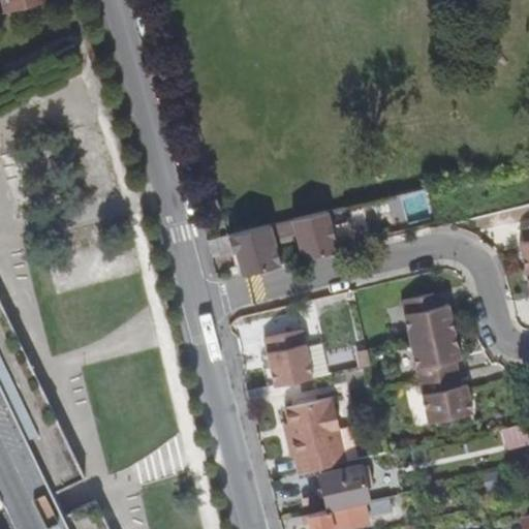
[(0,0),(0,3),(2,13),(45,3),(44,0),(0,0)]
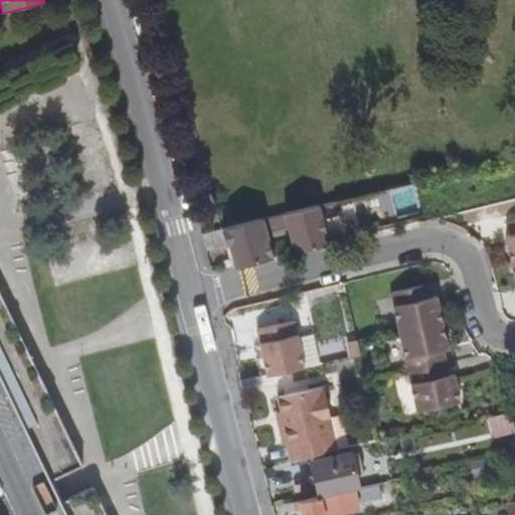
[(0,514),(105,514),(90,482),(60,498),(49,476),(80,461),(0,294),(0,107),(74,70),(70,41),(0,74),(0,514)]
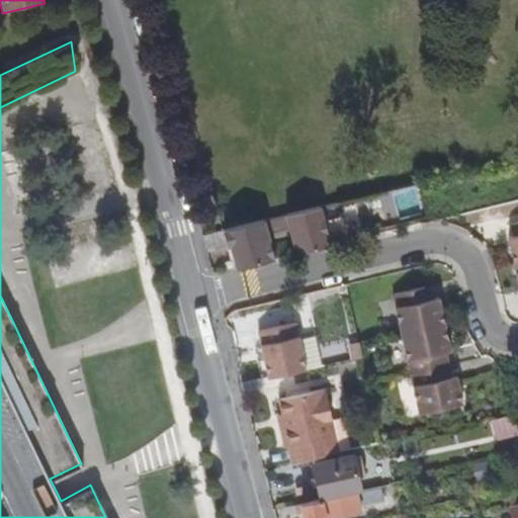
[(382,188),(387,218),(425,210),(420,182),(382,188)]
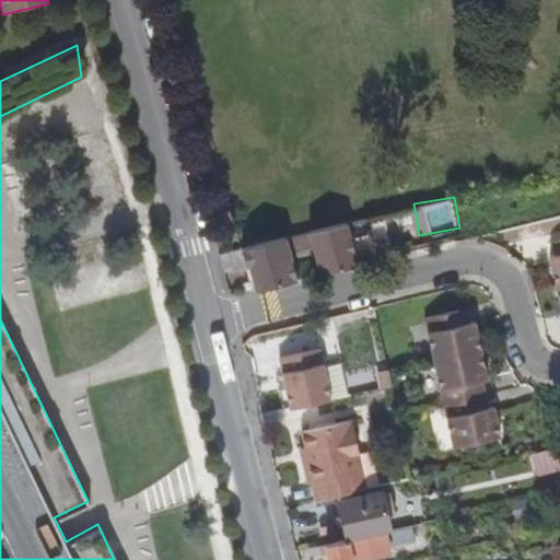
[(342,225),(305,235),(307,242),(317,278),(354,268),(350,255),(368,249),(363,234),(346,238),(342,225)]
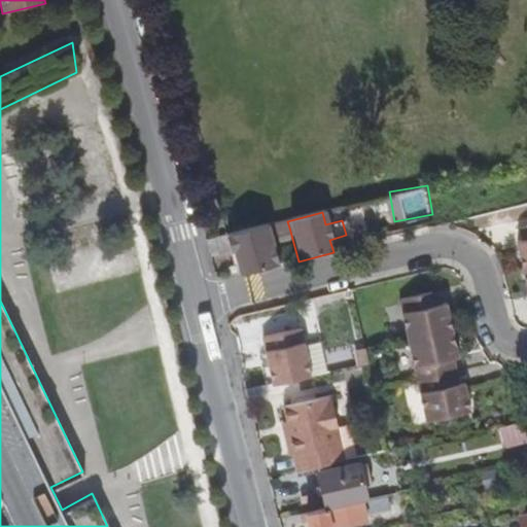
[(267,234),(289,227),(287,221),(265,226),(267,234)]
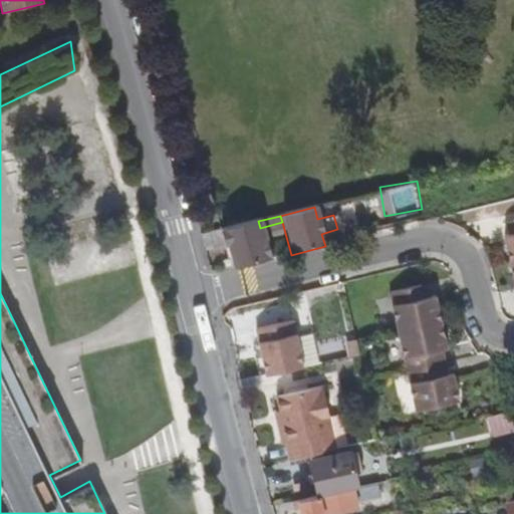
[(509,261),(513,260),(513,218),(513,222),(513,232),(509,233),(504,235),(509,261)]
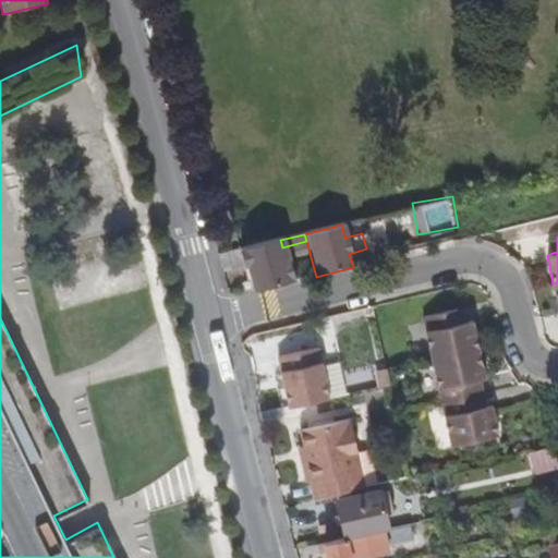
[(548,240),(553,253),(557,252),(557,241),(557,237),(548,240)]
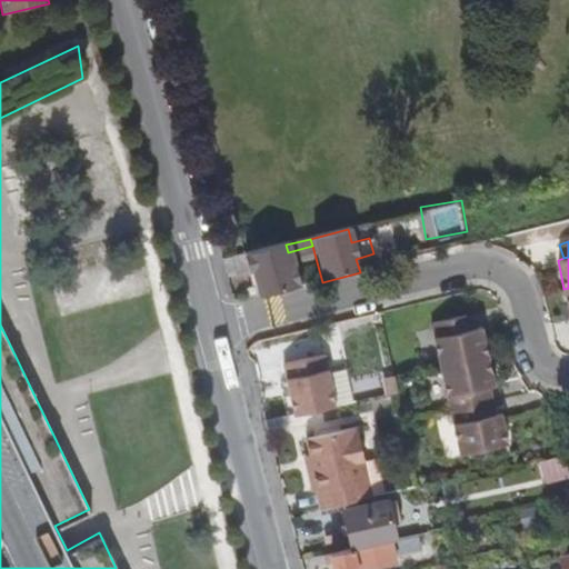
[(298,288),(288,252),(286,245),(246,255),(241,256),(253,299),(298,288)]
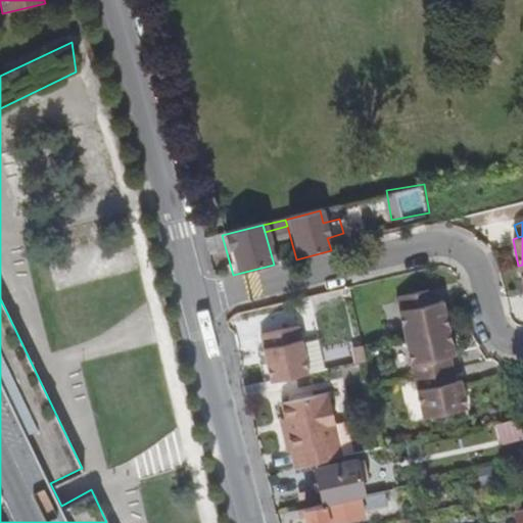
[(431,303),(437,301),(434,287),(428,289),(431,303)]
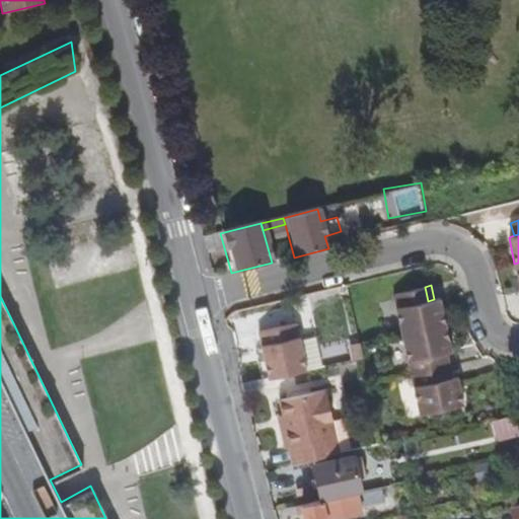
[(401,335),(445,324),(439,298),(434,299),(428,301),(425,287),(392,294),(401,335)]
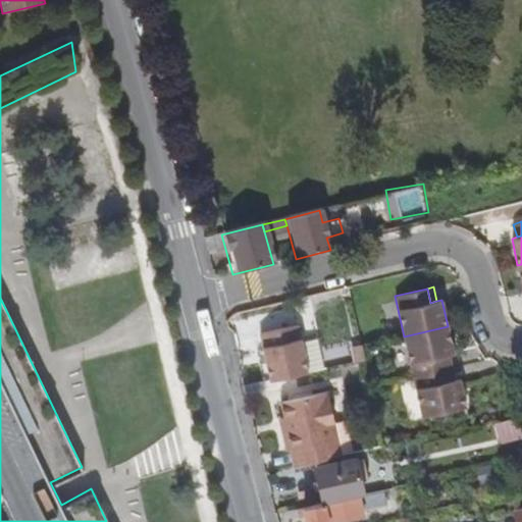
[(264,353),(265,362),(270,380),(308,372),(298,325),(259,333),(264,353)]
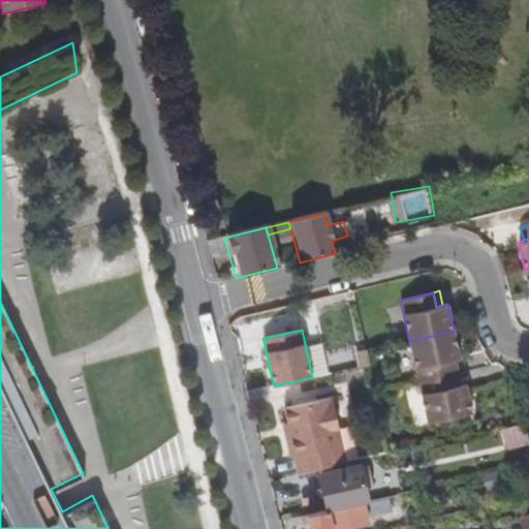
[(460,358),(454,331),(409,341),(418,380),(450,373),(448,361),(456,359),(460,358)]
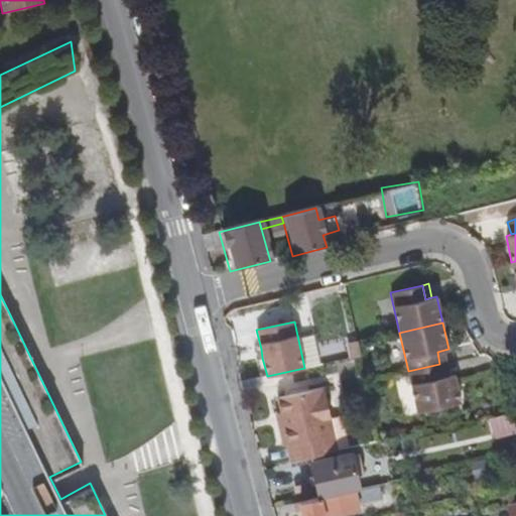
[(348,343),(351,357),(360,355),(358,343),(357,341),(348,343)]
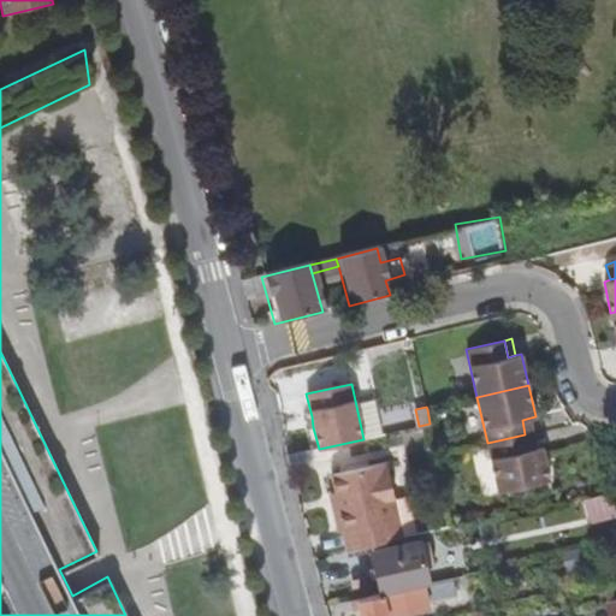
[(528,450),(538,448),(533,432),(531,418),(522,420),(525,434),(528,450)]
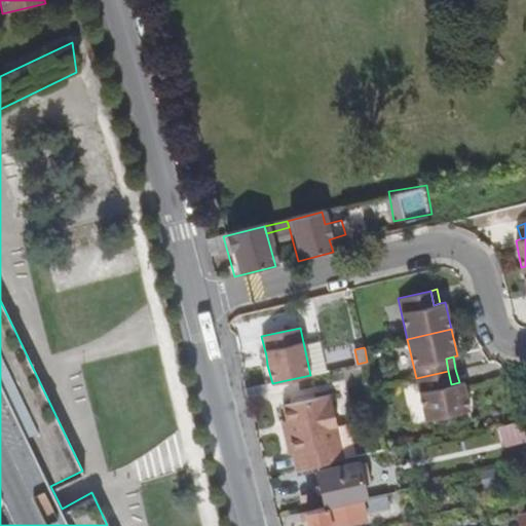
[(448,371),(416,378),(425,419),(470,409),(463,381),(459,382),(451,384),(448,371)]
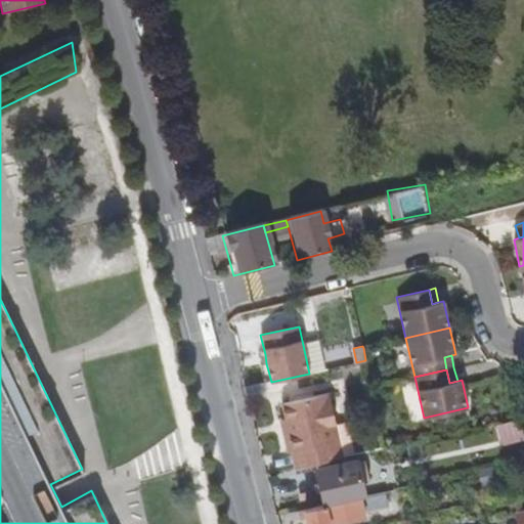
[(281,404),(285,419),(289,434),(282,435),(287,451),(291,451),(295,468),(343,456),(328,394),(281,404)]
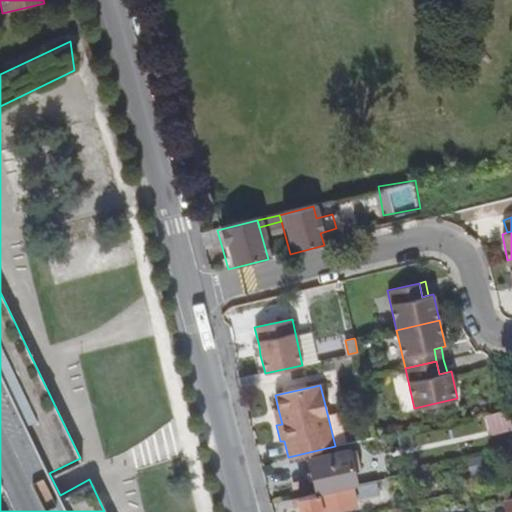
[(273,410),(276,425),(282,424),(278,409),(273,410)]
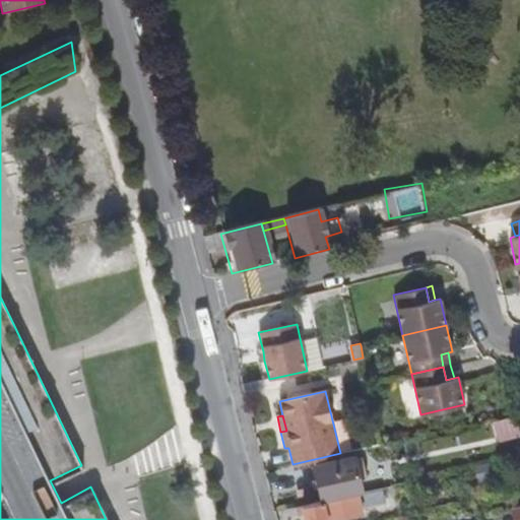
[(515,419),(497,424),(500,437),(518,432),(515,419)]
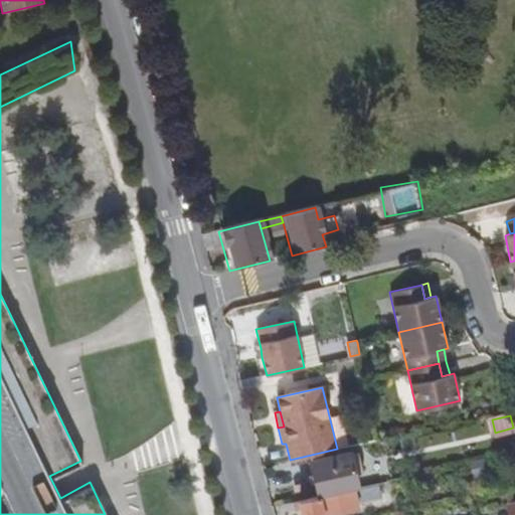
[(319,496),(358,488),(349,452),(311,462),(319,496)]
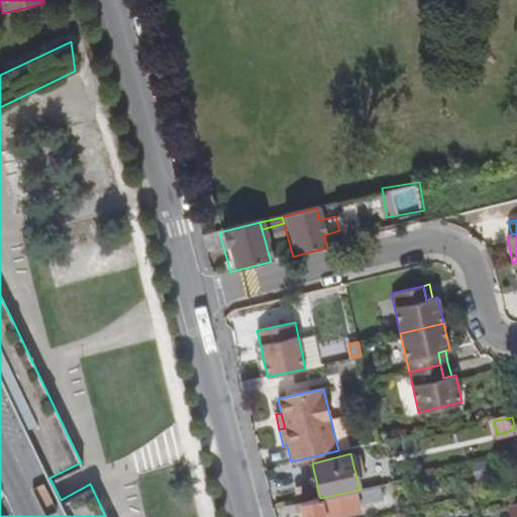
[(407,479),(392,483),(395,498),(407,496),(408,500),(412,500),(407,479)]
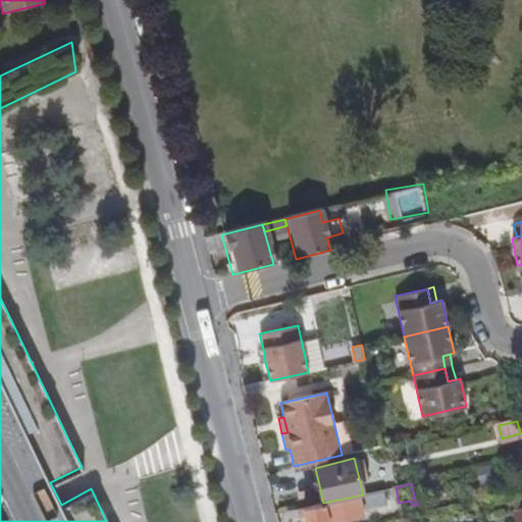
[(323,503),(303,508),(306,521),(330,521),(362,515),(361,509),(384,503),(381,489),(363,494),(323,503)]
